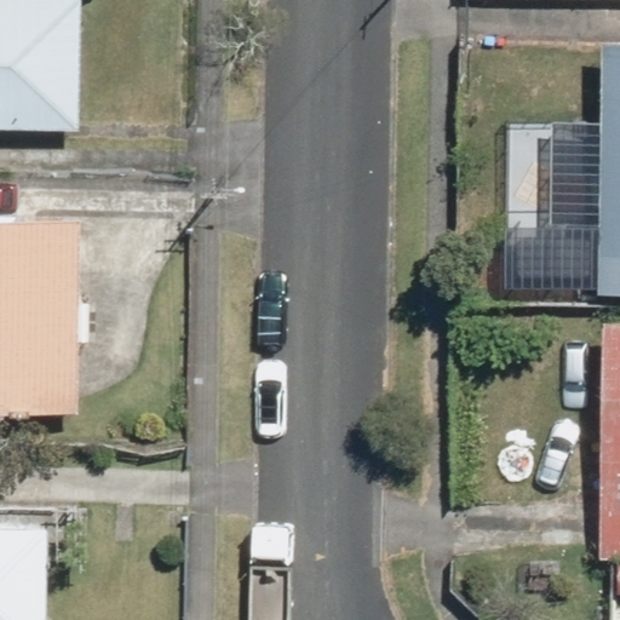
[(0,0),(0,127),(80,128),(81,0),(0,0)]
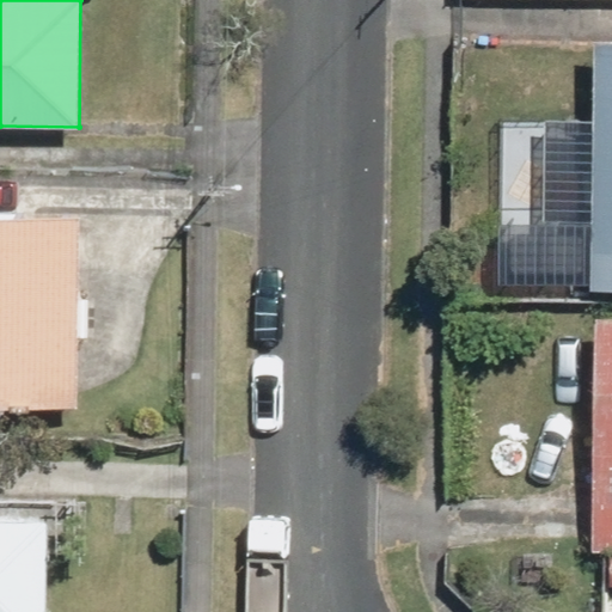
[(611,38),(594,38),(591,289),(611,289),(611,38)]
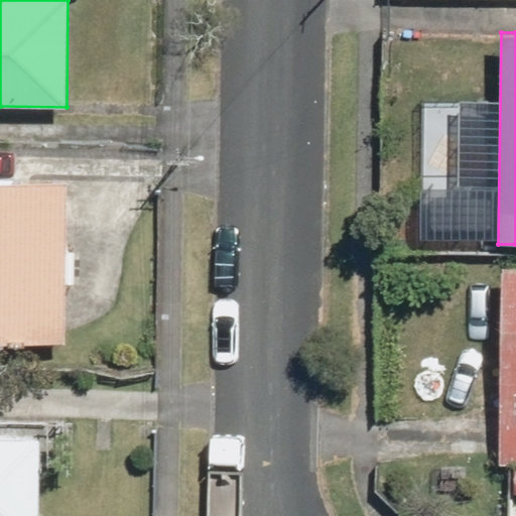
[(69,179),(0,178),(0,342),(66,343),(69,179)]
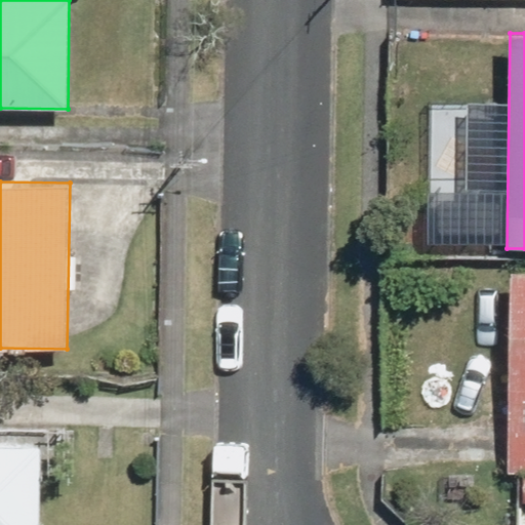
[(524,270),(510,270),(507,473),(524,473),(524,270)]
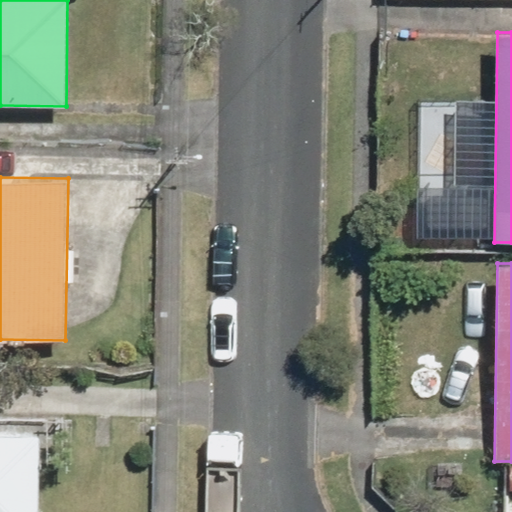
[(39,511),(41,434),(0,433),(0,511),(39,511)]
